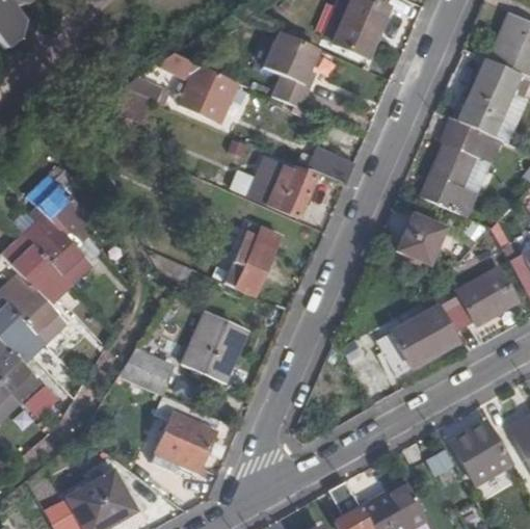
[(0,0),(0,40),(6,48),(21,35),(22,22),(16,14),(17,5),(23,6),(30,0),(0,0)]
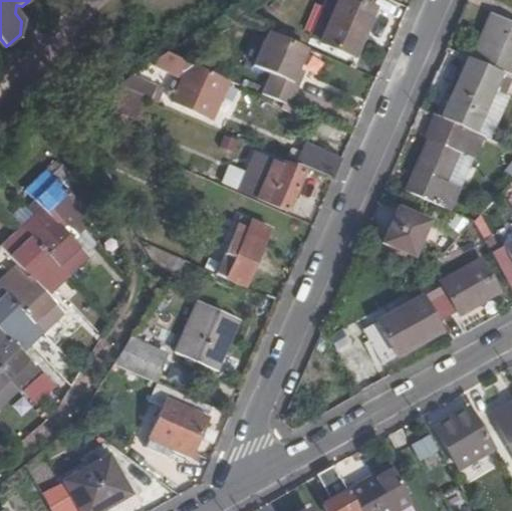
[(322,41),(340,0),(326,0),(311,36),(322,41)]
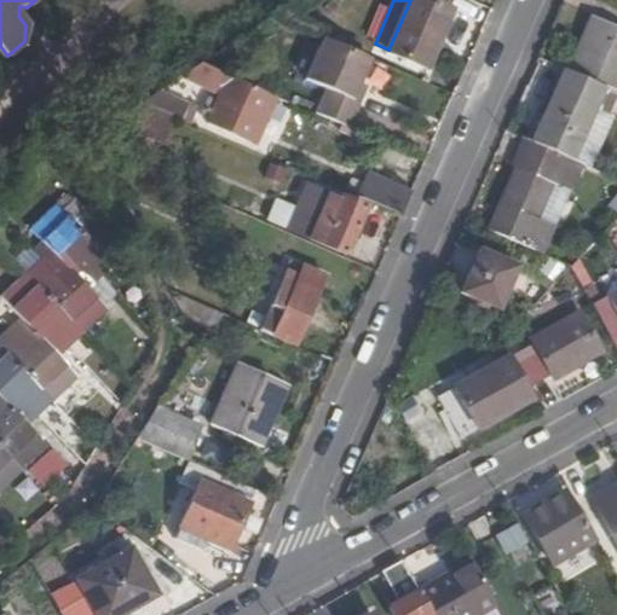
[(410,0),(388,50),(428,67),(456,0),(410,0)]
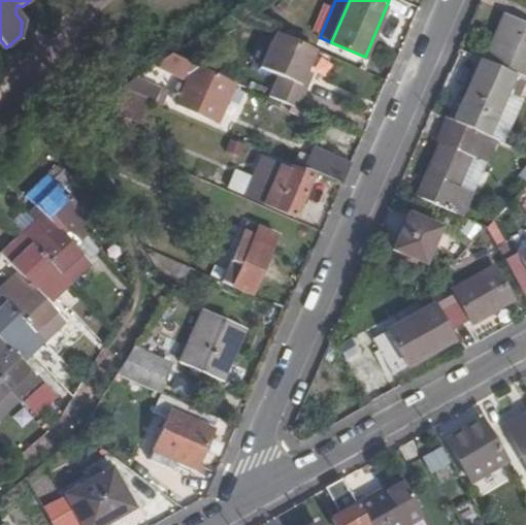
[(525,19),(506,10),(486,58),(516,71),(525,75),(525,19)]
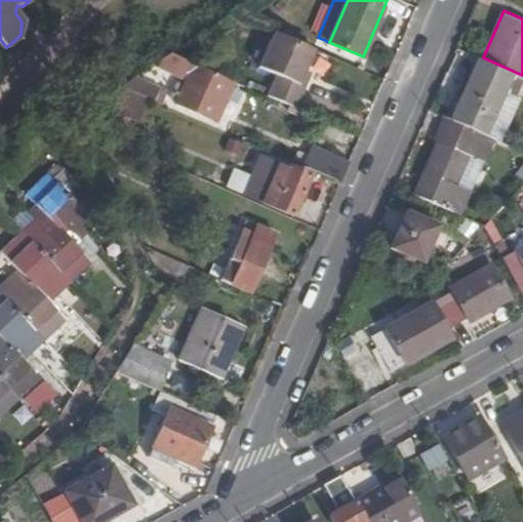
[(305,67),(313,47),(275,30),(259,65),(275,72),(267,92),(294,105),(304,83),(298,81),(305,67)]
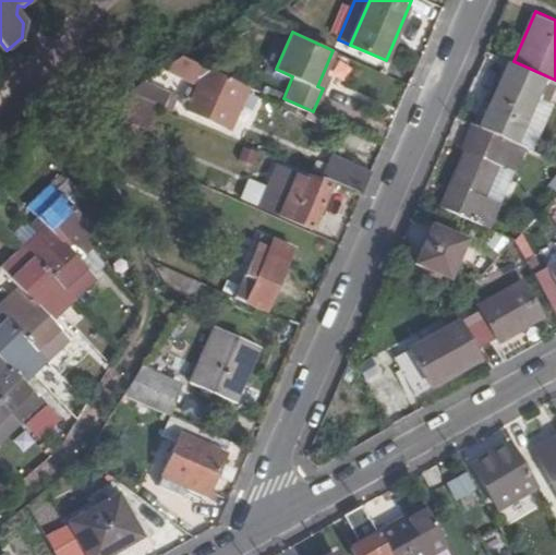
[(230,130),(251,84),(206,65),(184,56),(162,70),(185,80),(186,89),(181,100),(190,104),(186,110),(230,130)]
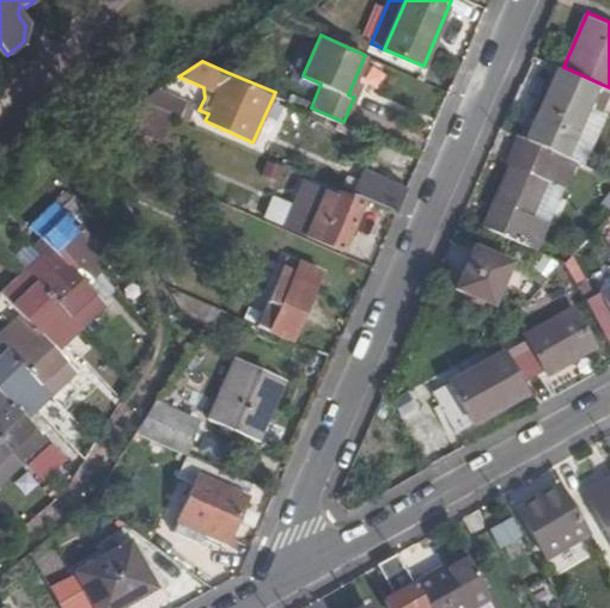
[(559,66),(526,137),(566,155),(598,83),(563,67),(559,66)]
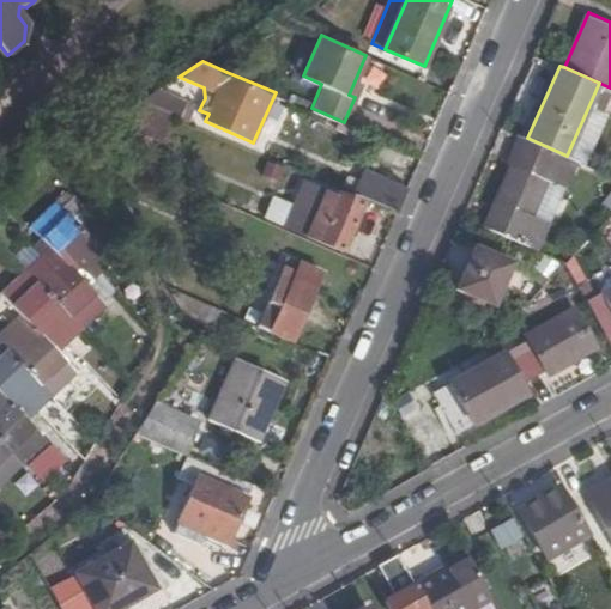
[(349,95),(355,97),(362,80),(356,78),(349,95)]
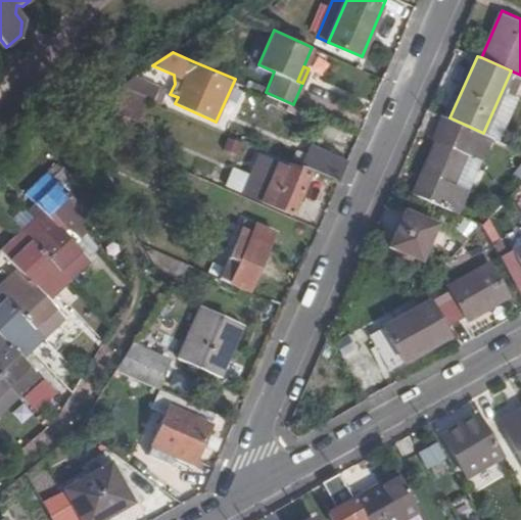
[(160,85),(139,75),(124,86),(154,99),(160,85)]
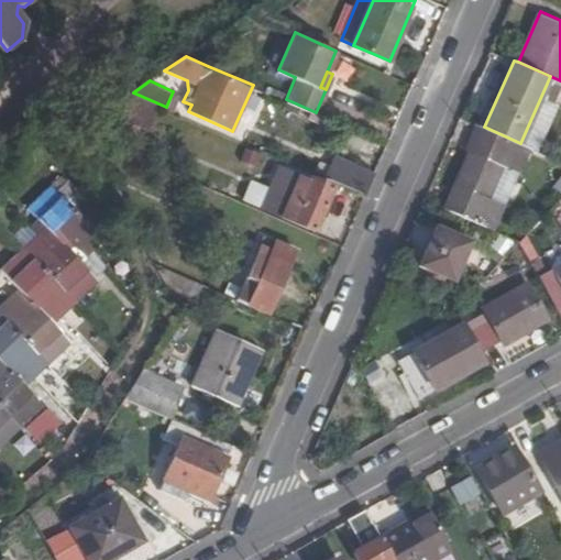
[(494,228),(505,204),(490,197),(504,165),(518,172),(529,146),(520,143),(484,127),(481,125),(470,151),(468,151),(443,206),(494,228)]
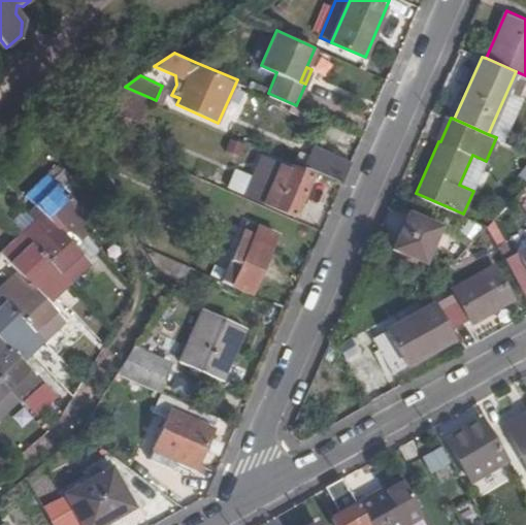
[(255,175),(245,195),(295,216),(314,173),(291,164),(290,166),(263,155),(255,175)]
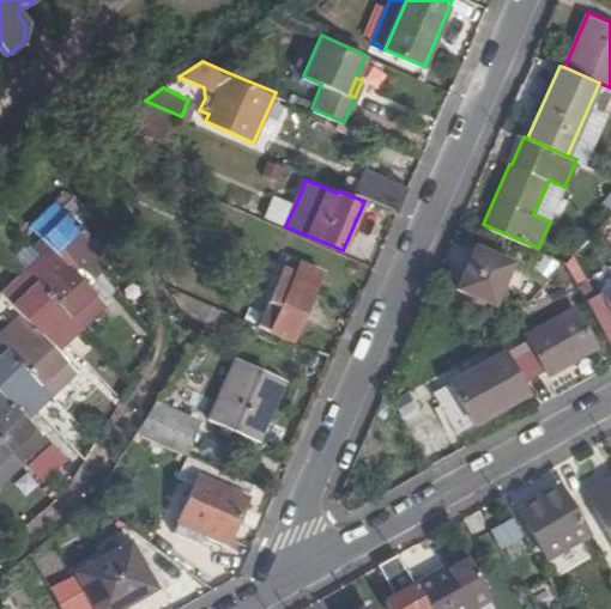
[(533,214),(550,221),(564,187),(549,180),(533,214)]
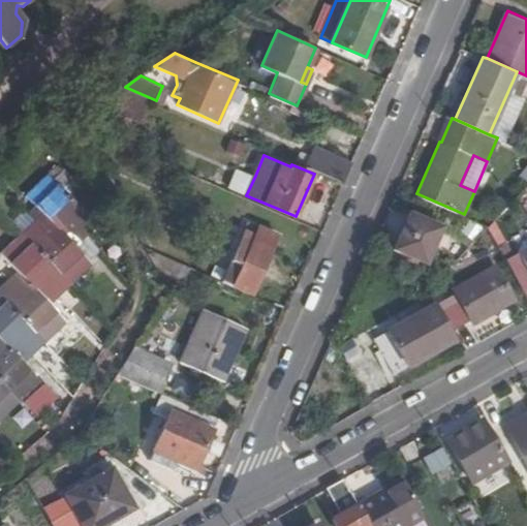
[(329,158),(322,172),(344,181),(350,167),(329,158)]
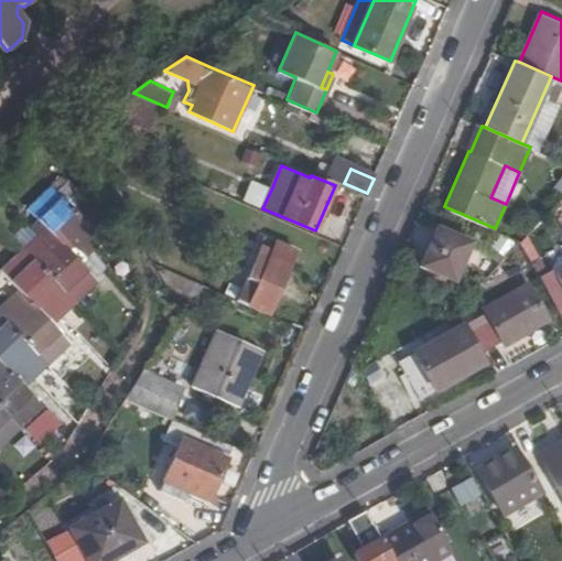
[(46,226),(36,236),(56,236),(74,254),(93,252),(105,240),(53,185),(29,207),(46,226)]
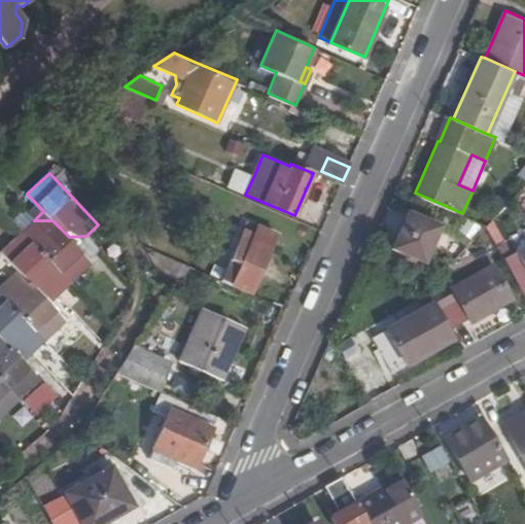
[(256,213),(260,203),(244,196),(240,209),(256,213)]
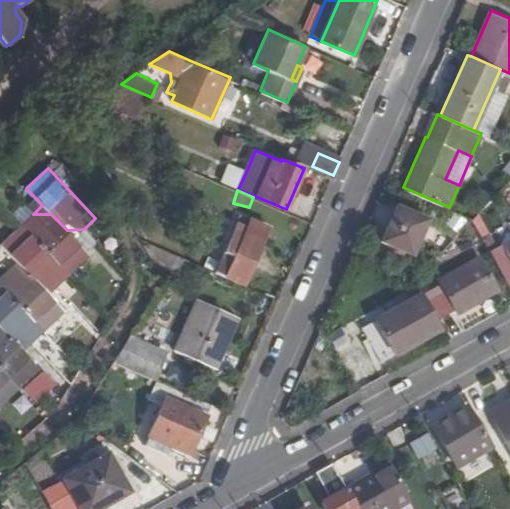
[(428,219),(397,206),(382,240),(413,254),(428,219)]
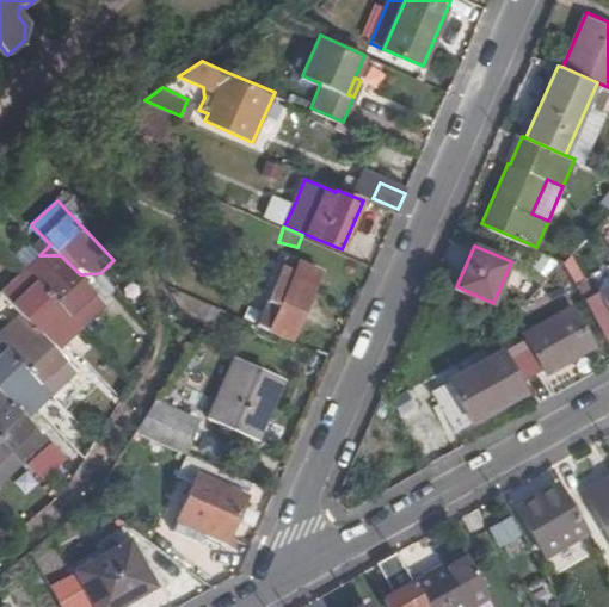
[(40,255),(26,267),(85,328),(109,305),(90,284),(100,273),(80,274),(61,255),(40,255)]
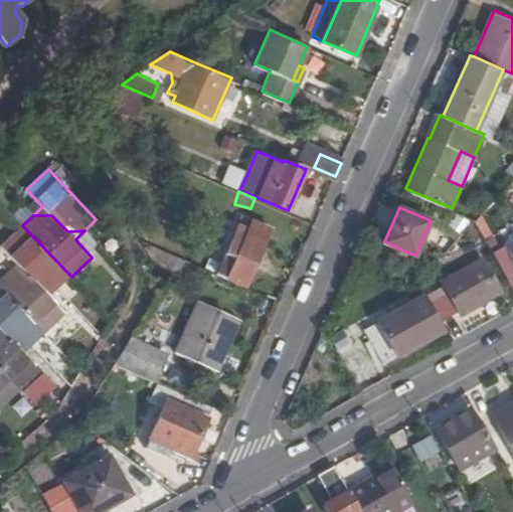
[(240,215),(215,273),(245,286),(270,228),(240,215)]
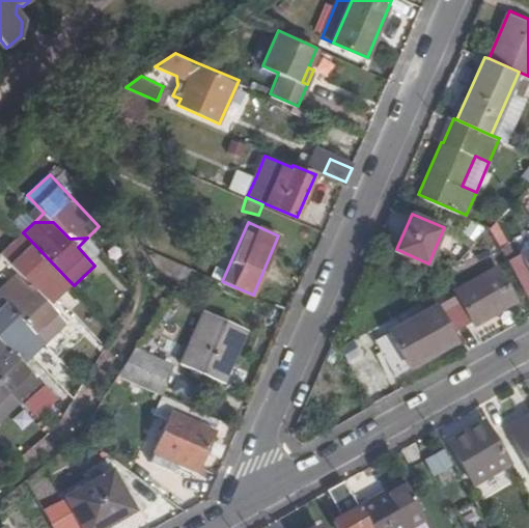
[(18,271),(8,280),(26,279),(44,298),(61,297),(74,285),(23,232),(1,253),(18,271)]
